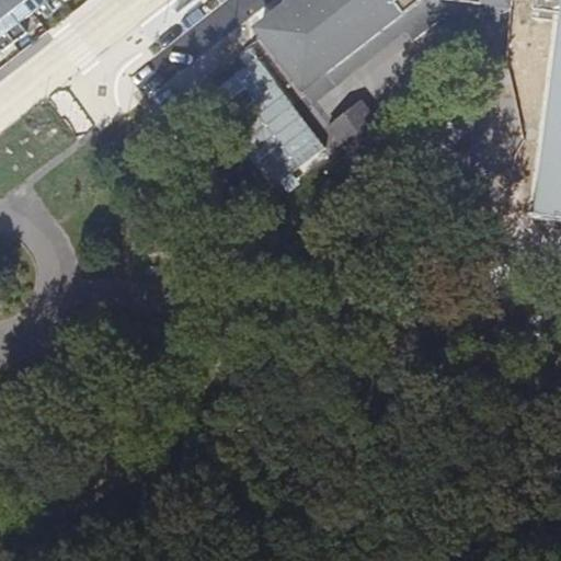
[(33,14),(21,0),(0,0),(0,25),(13,43),(25,33),(20,24),(33,14)]
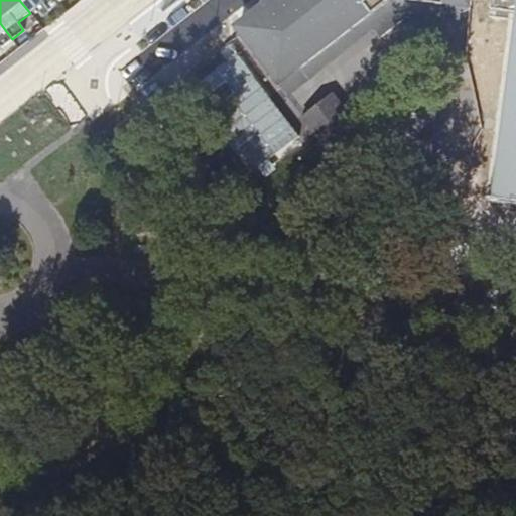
[(60,2),(58,0),(19,0),(30,13),(42,4),(48,11),(60,2)]
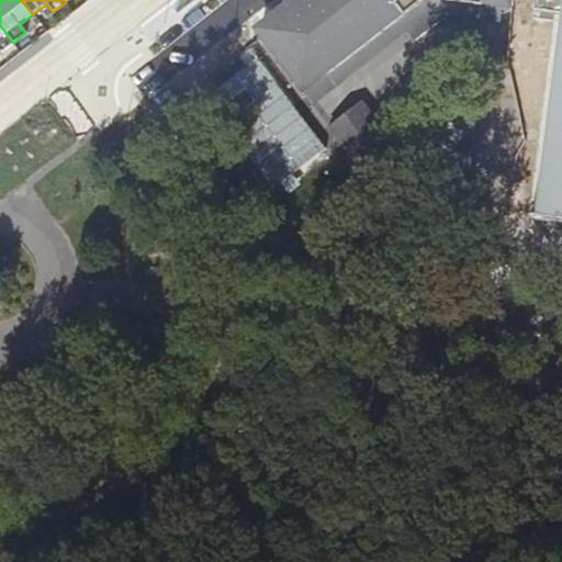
[(513,10),(514,0),(290,0),(260,24),(260,37),(300,87),(316,74),(328,75),(398,23),(406,34),(414,42),(439,23),(441,15),(444,0),(513,10)]
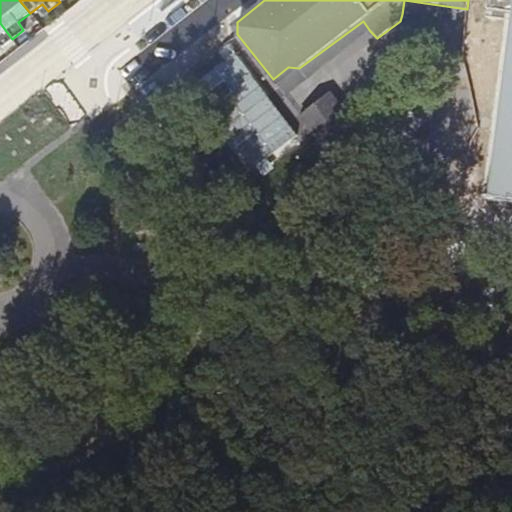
[(511,0),(486,0),(485,16),(509,19),(487,194),(511,197),(511,0)]
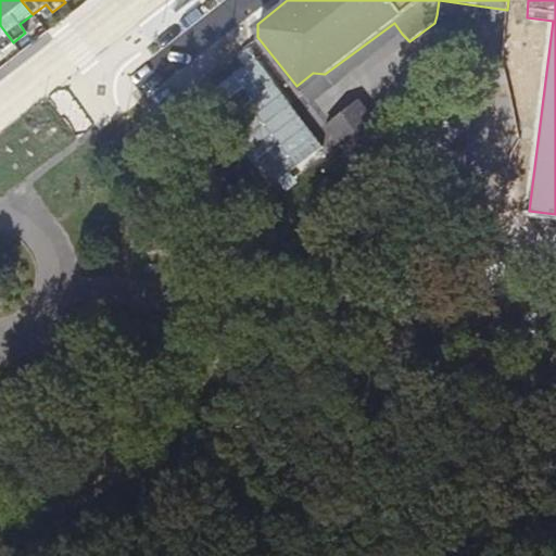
[(297,86),(311,103),(402,34),(394,23),(325,74),(313,73),(297,86)]
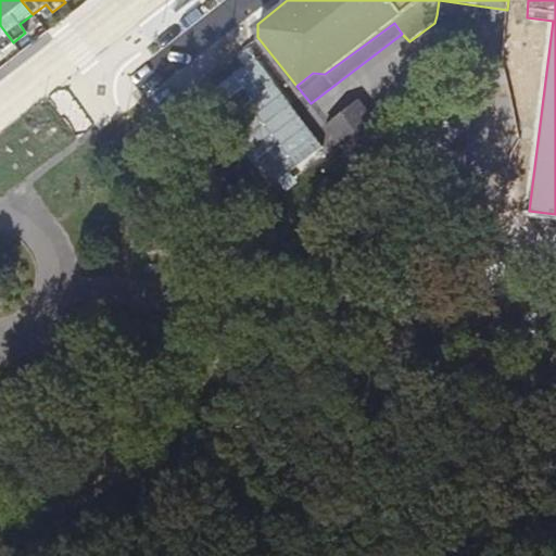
[(0,52),(13,42),(0,25),(0,52)]
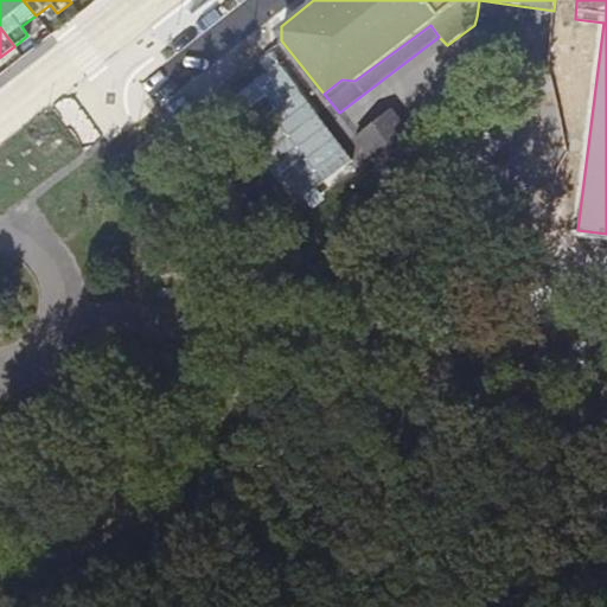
[(358,136),(411,204),(448,178),(394,110),(358,136)]
